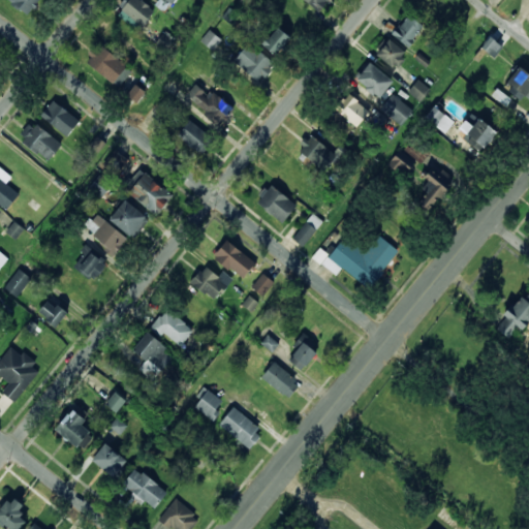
[(5,0),(27,17),(38,0),(5,0)]
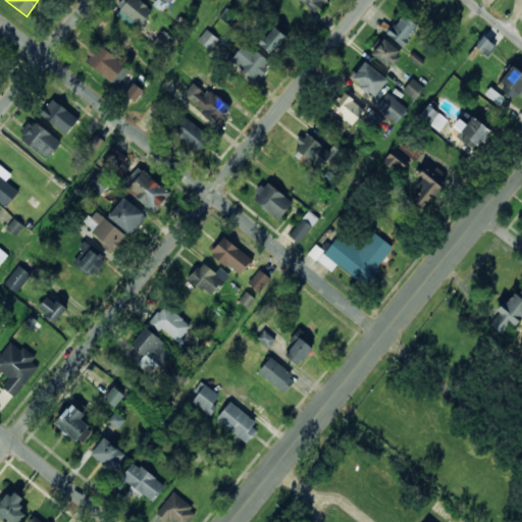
[(151,11),(136,0),(122,0),(115,10),(139,28),(151,11)]
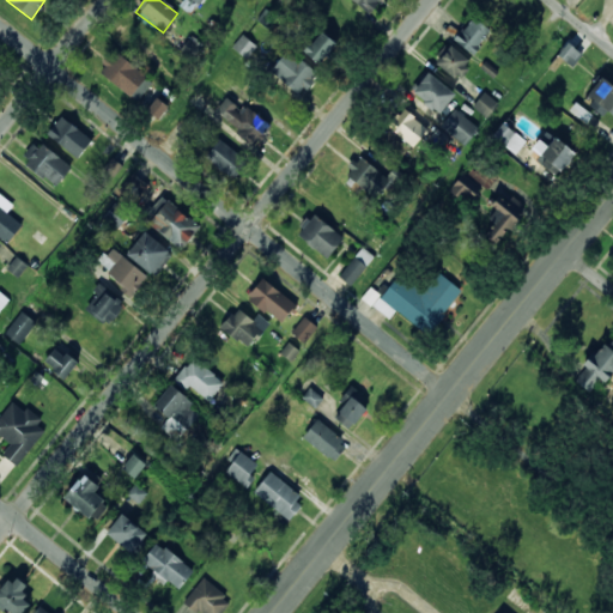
[(182,0),(178,8),(192,16),(201,0),(182,0)]
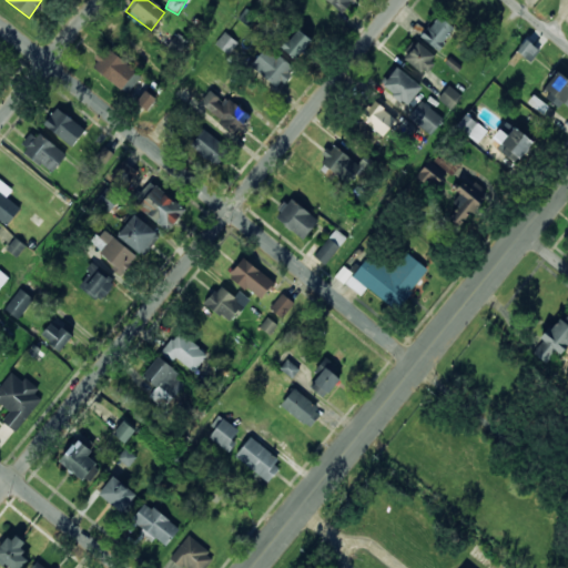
[(323,0),(340,16),(354,0),(323,0)]
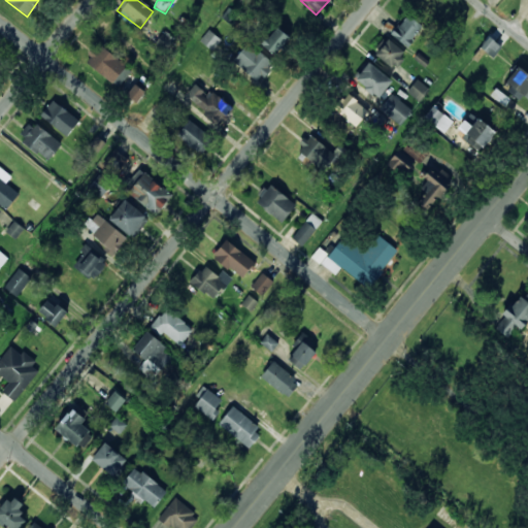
[(238,17),(228,8),(221,17),(232,26),(238,17)]
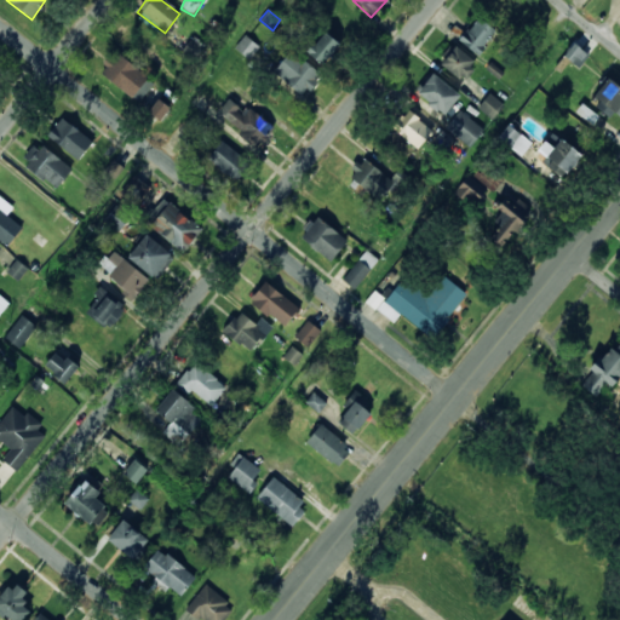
[(495,33),(476,18),(458,42),(477,57),(495,33)]
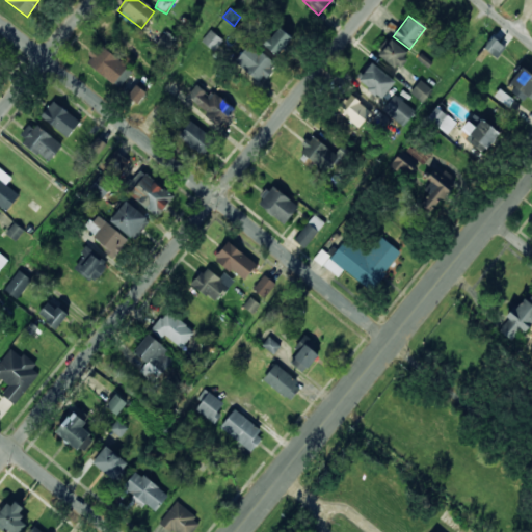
[(293,44),(282,28),(261,44),(272,58),(293,44)]
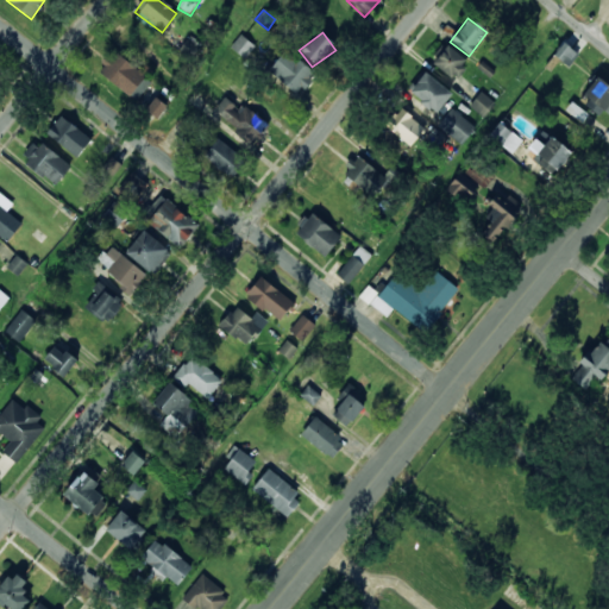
[(231,45),(245,57),(255,45),(240,33),(231,45)]
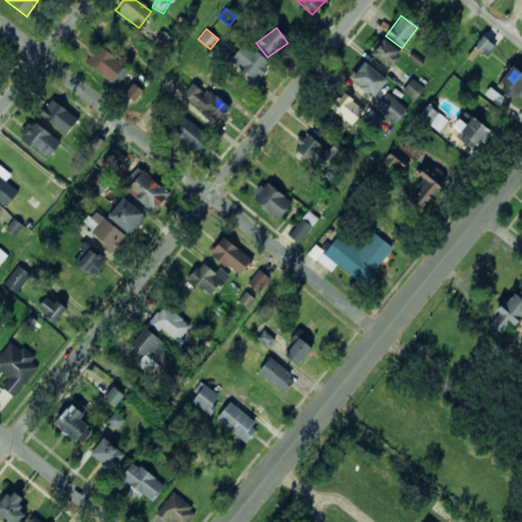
[(150,40),(163,51),(171,40),(158,30),(150,40)]
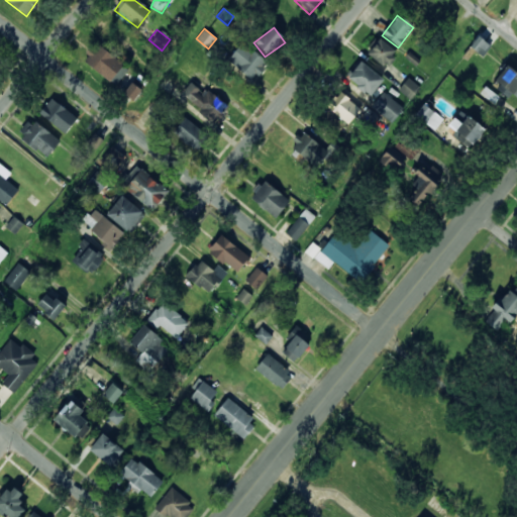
[(396,55),(378,39),(365,55),(383,70),(396,55)]
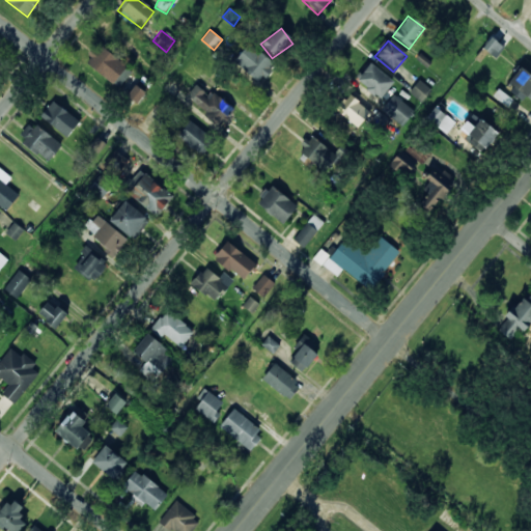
[(494,57),(500,48),(490,42),(484,52),(494,57)]
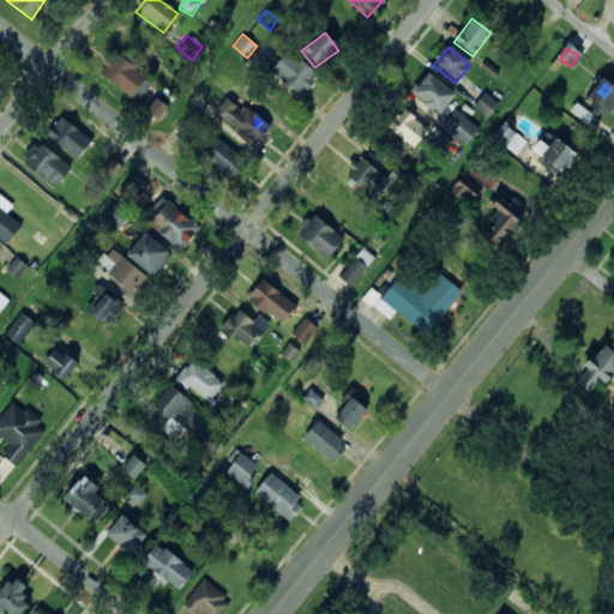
[(151,85),(114,52),(97,71),(134,104),(151,85)]
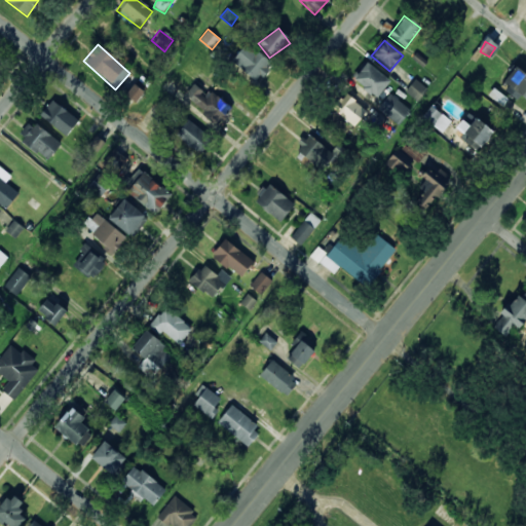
[(231,61),(255,83),(271,67),(248,44),(231,61)]
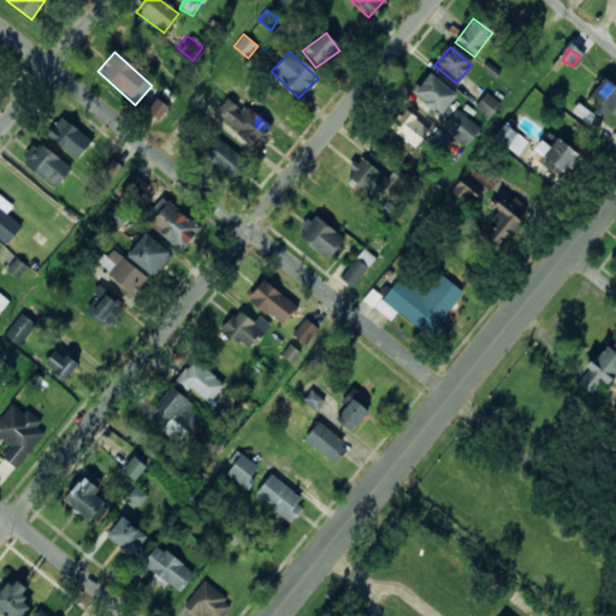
[(455,93),(425,75),(412,96),(442,114),(455,93)]
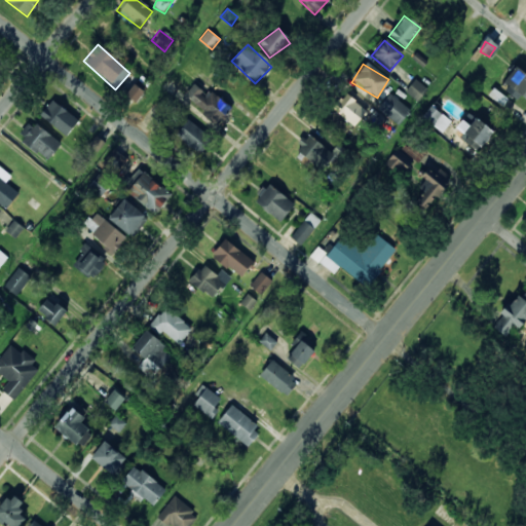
[(525,90),(525,78),(513,68),(500,84),(520,99),(525,90)]
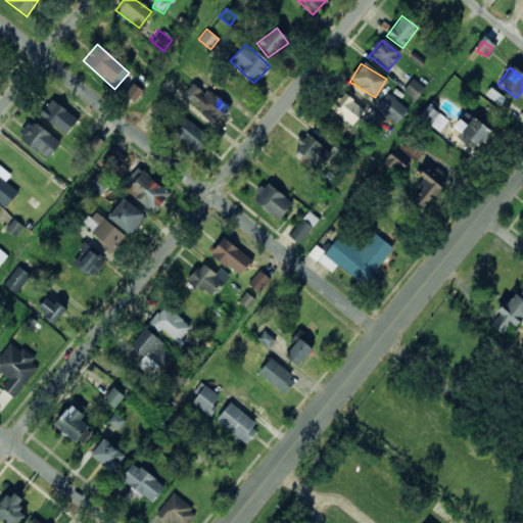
[(425,88),(413,78),(402,90),(415,100),(425,88)]
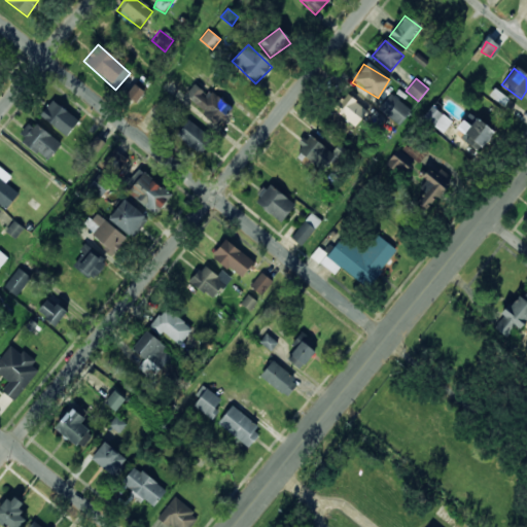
[(125,97),(133,104),(142,93),(134,85),(125,97)]
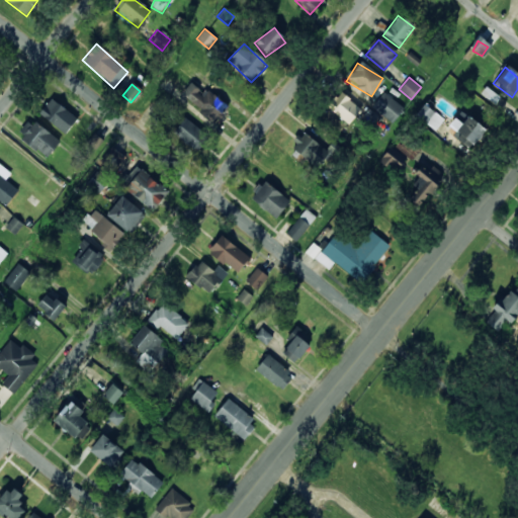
[(228,108),(195,84),(182,103),(214,126),(228,108)]
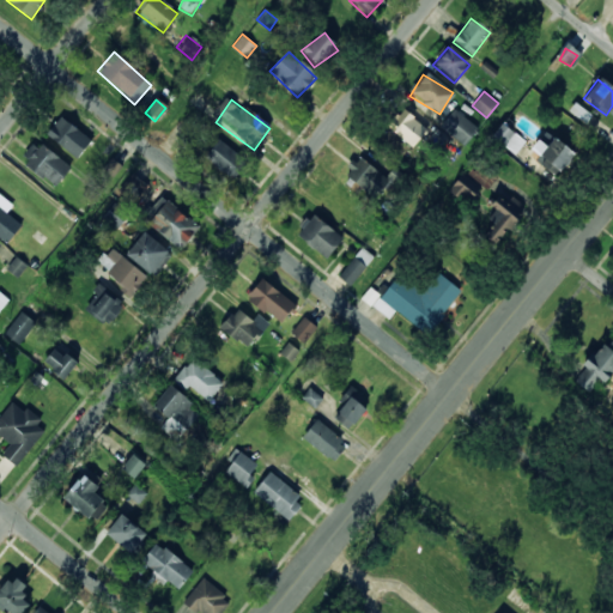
[(463,145),(478,129),(455,108),(441,125),(463,145)]
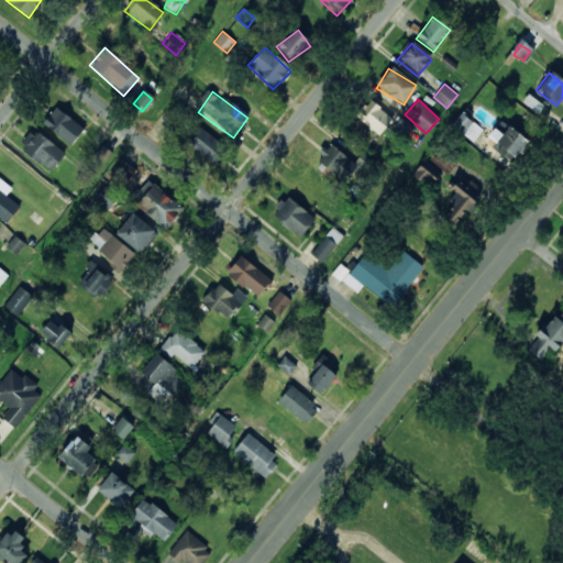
[(355,117),(379,138),(393,121),(368,100),(355,117)]
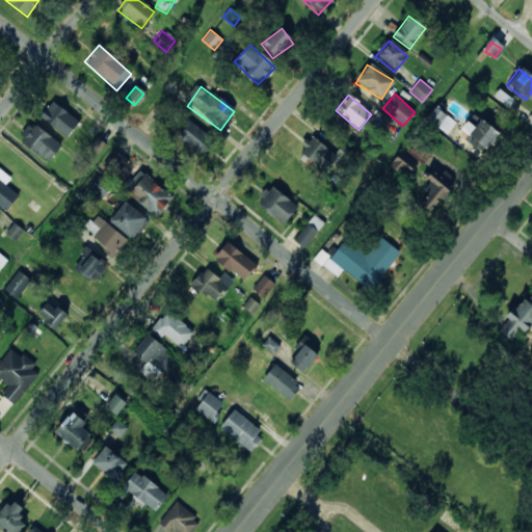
[(43,115),(68,138),(83,122),(57,99),(43,115)]
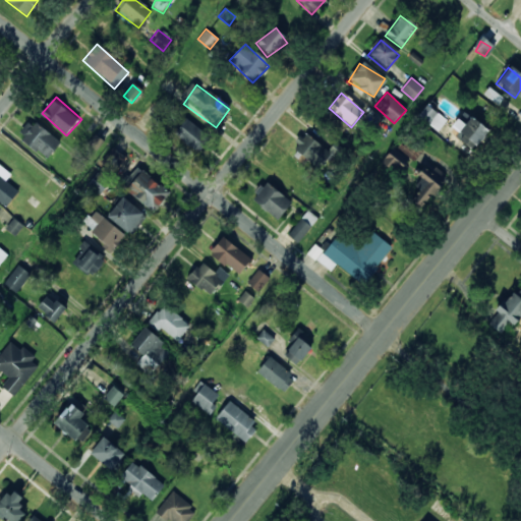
[(417,115),(438,131),(447,119),(426,104),(417,115)]
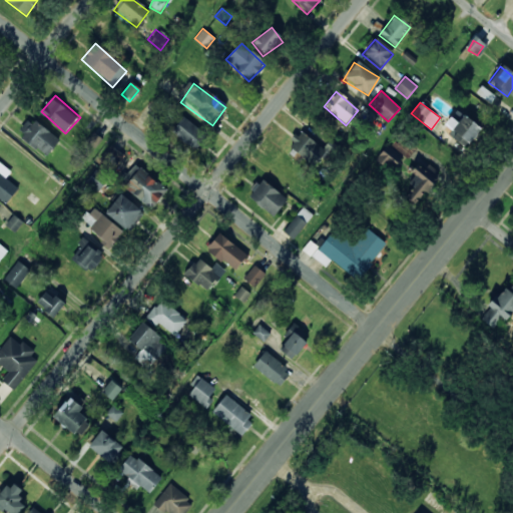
[(446,134),(464,148),(479,128),(461,114),(446,134)]
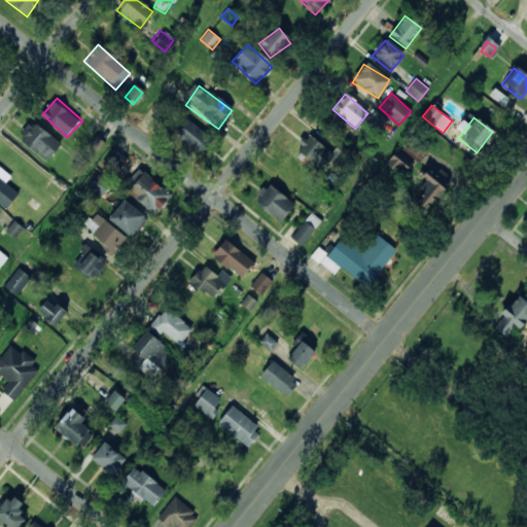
[(211,141),(189,119),(175,135),(198,155),(211,141)]
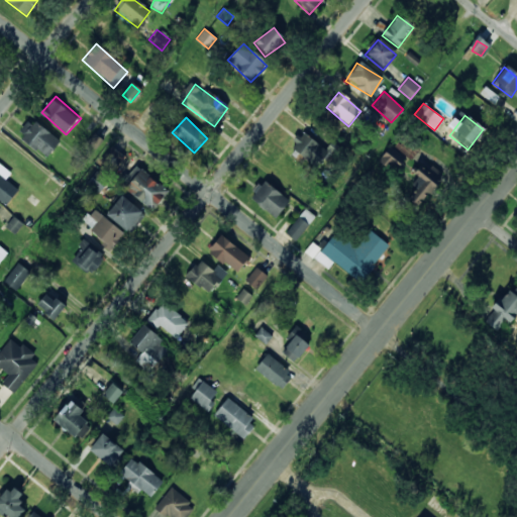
[(49,158),(63,140),(34,118),(21,135),(49,158)]
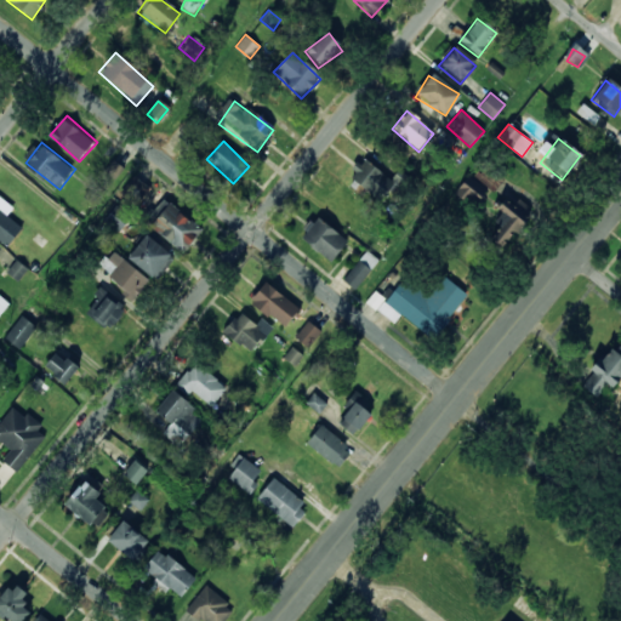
[(347,176),(380,203),(394,184),(363,158),(347,176)]
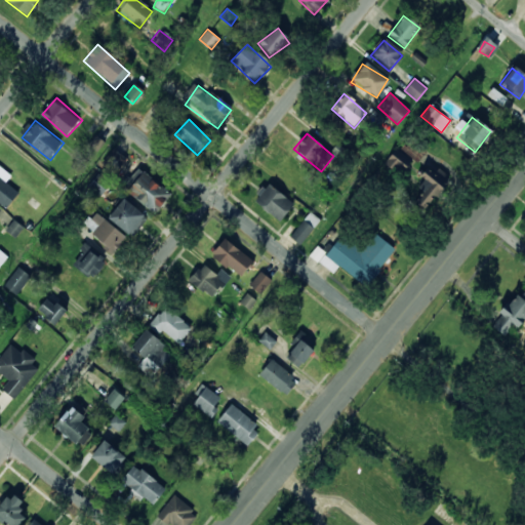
[(88,145),(97,151),(105,142),(95,134),(88,145)]
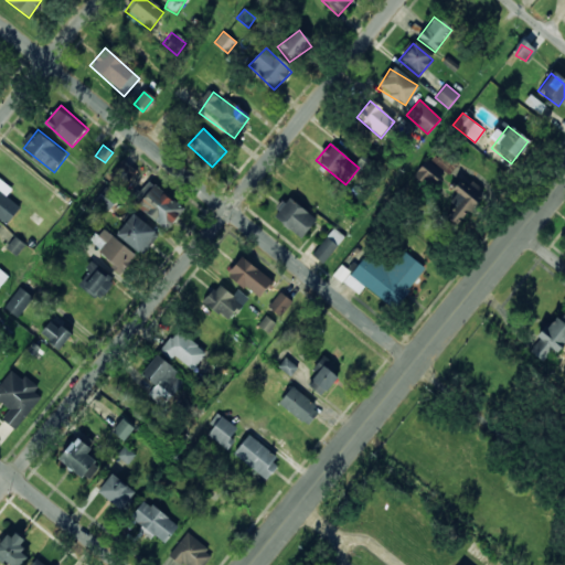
[(113,177),(124,185),(136,169),(125,160),(113,177)]
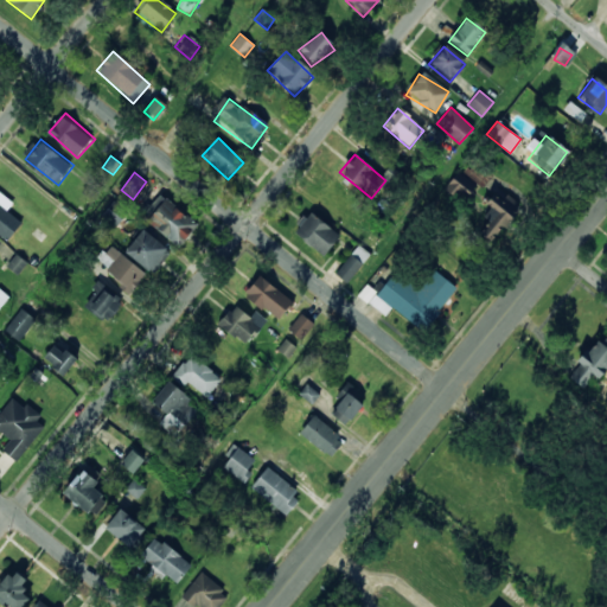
[(461,203),(475,189),(459,172),(445,186),(461,203)]
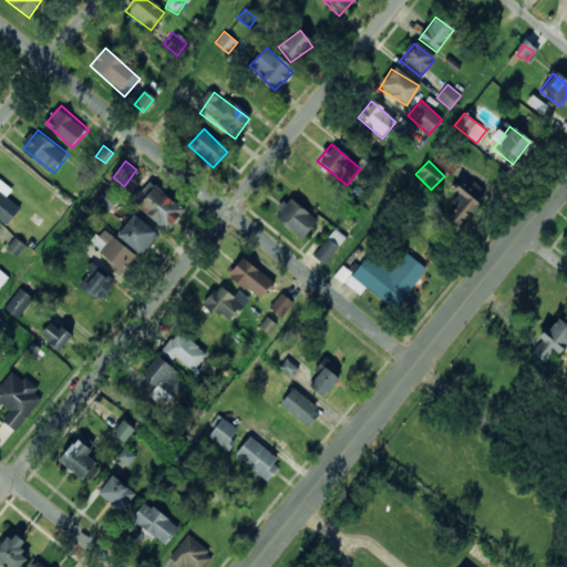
[(320,210),(336,193),(309,169),(294,187),(320,210)]
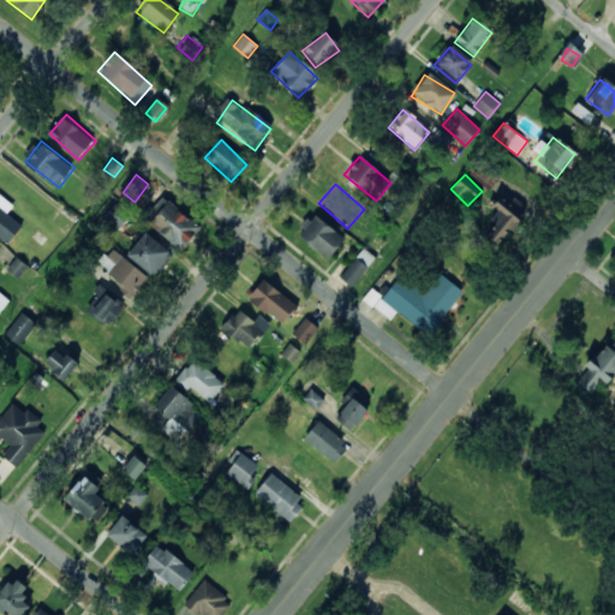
[(494,246),(529,213),(513,197),(507,204),(499,196),(489,206),(497,214),(479,232),(494,246)]
